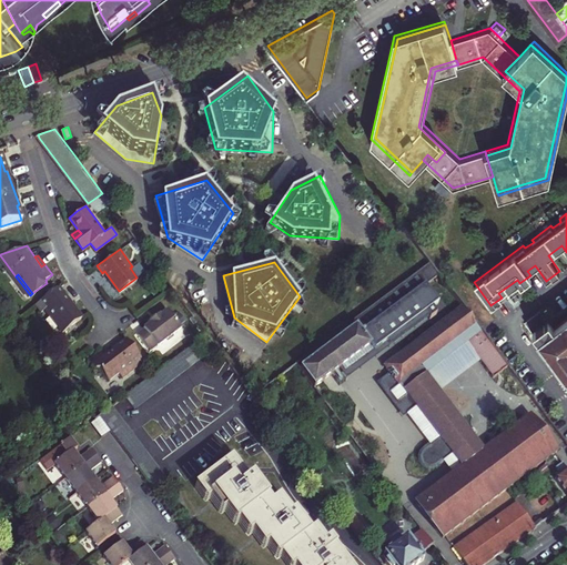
[(498,293),(502,298),(507,293),(513,301),(519,295),(514,288),(519,283),(517,280),(498,293)]
